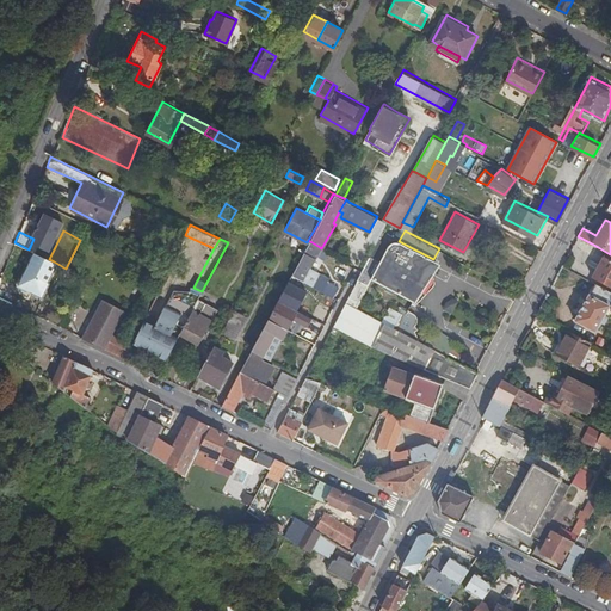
[(598,247),(582,239),(578,247),(594,255),(598,247)]
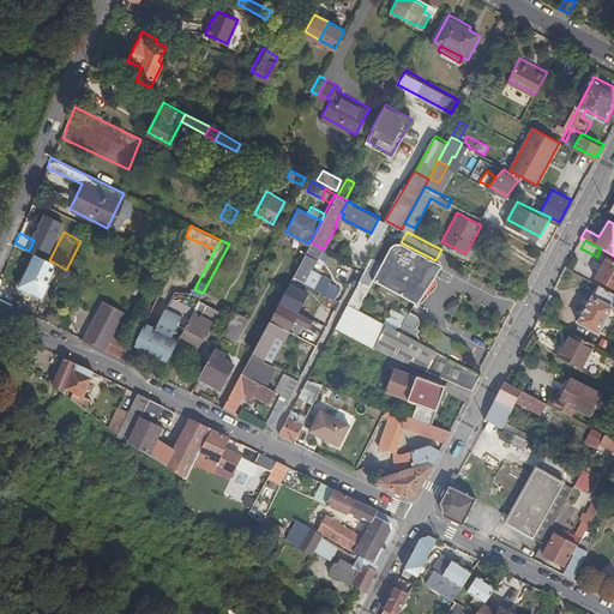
[(321,248),(309,241),(308,244),(293,274),(304,280),(335,298),(341,287),(311,269),(318,254),(321,248)]
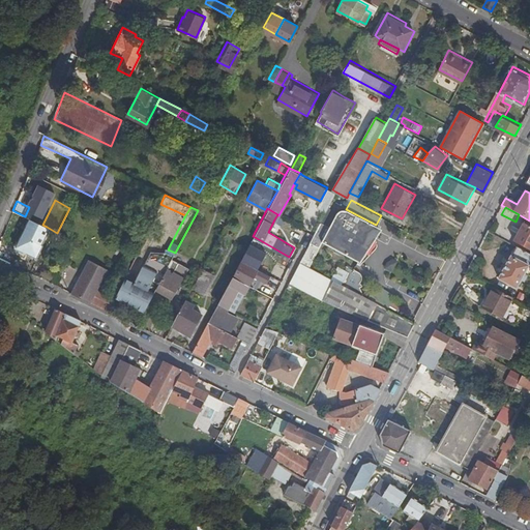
[(319,222),(313,235),(298,262),(314,269),(327,244),(357,260),(376,225),(346,209),(344,208),(340,208),(336,210),(329,227),(319,222)]
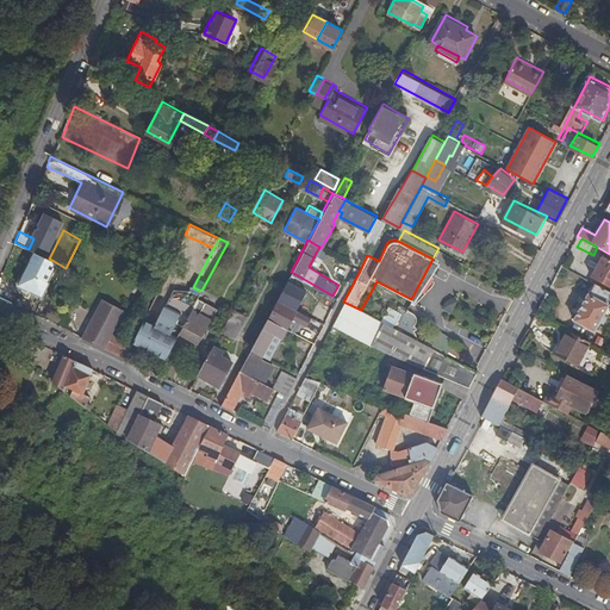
[(321,248),(319,247),(316,253),(324,257),(327,251),(321,248)]
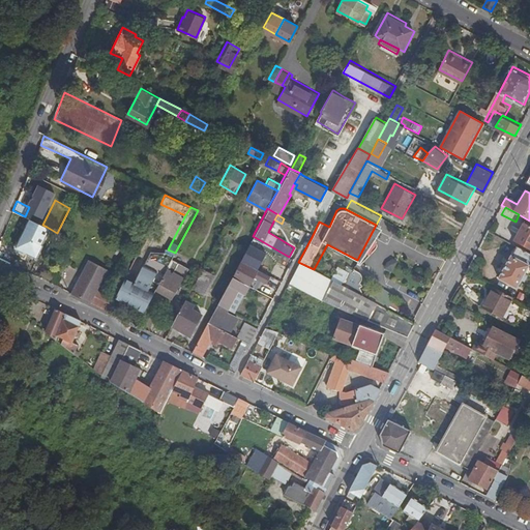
[(47,227),(42,225),(28,218),(13,246),(33,256),(40,242),(38,241),(47,227)]
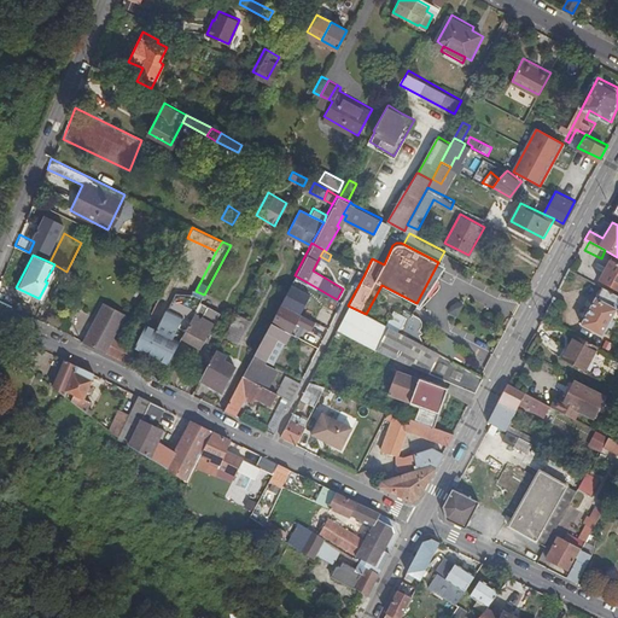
[(356,257),(351,264),(357,268),(361,260),(356,257)]
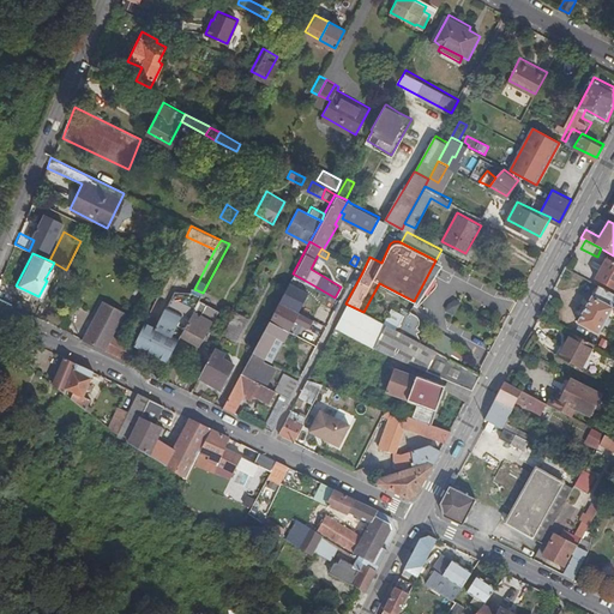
[(613,260),(607,257),(595,278),(613,288),(613,260)]
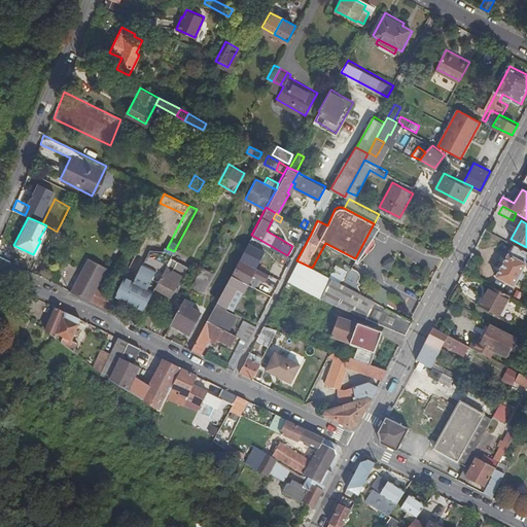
[(260,240),(251,235),(242,251),(239,257),(251,264),(254,257),(252,256),(260,240)]
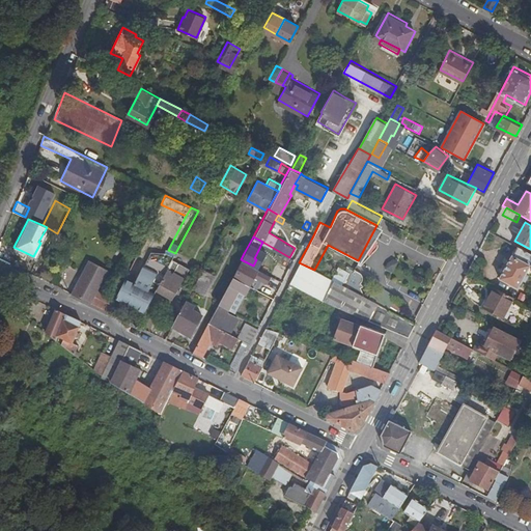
[(0,258),(3,260),(10,246),(0,240),(0,258)]
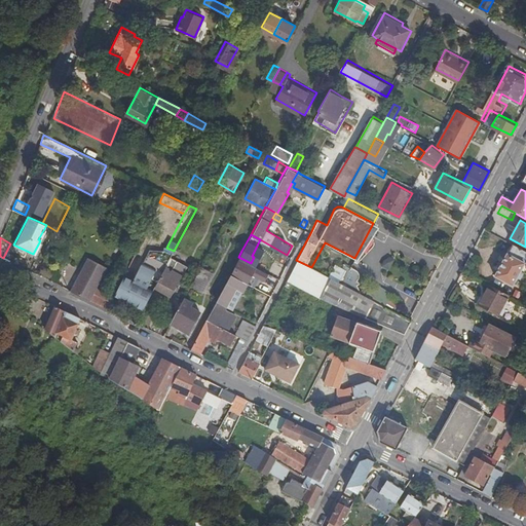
[(525,251),(512,243),(494,274),(512,284),(520,270),(525,273),(525,251)]
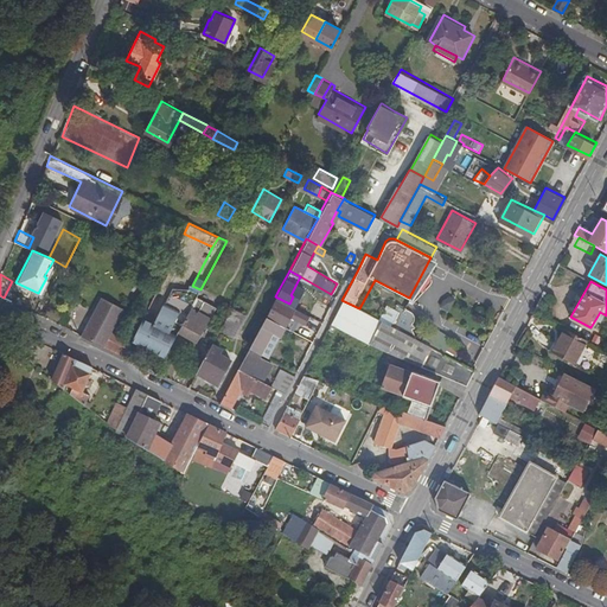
[(132,338),(165,355),(179,330),(192,305),(196,299),(198,293),(200,289),(192,286),(174,288),(166,304),(165,304),(154,323),(142,317),(132,338)]
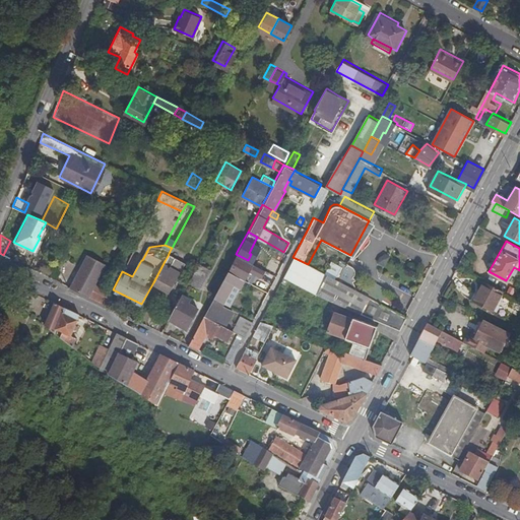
[(86,254),(69,286),(106,305),(109,299),(112,291),(93,282),(104,262),(86,254)]
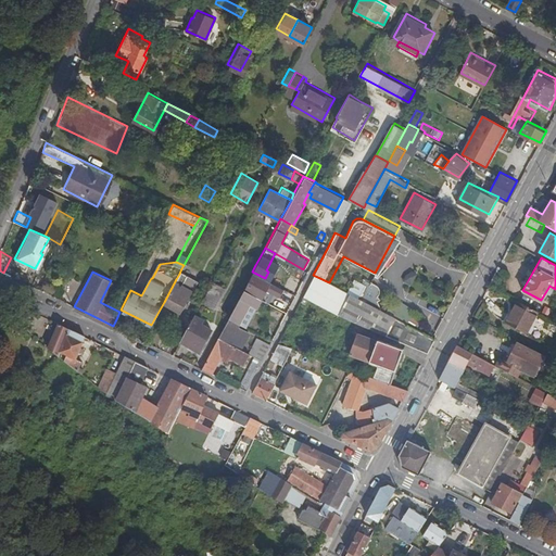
[(265,278),(252,272),(243,289),(251,294),(257,282),(264,286),(262,289),(277,298),(281,287),(265,278)]
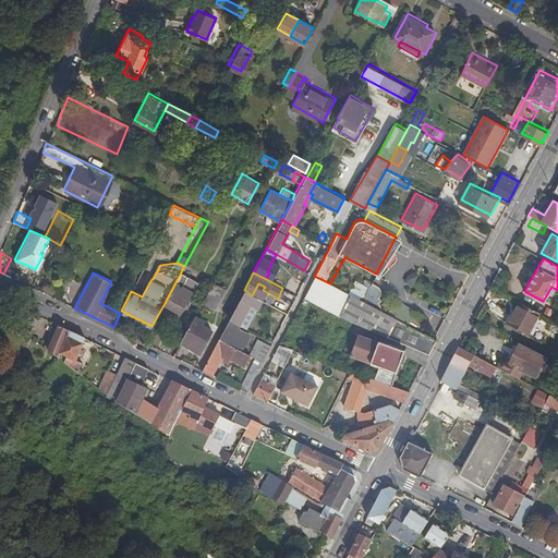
[(196,283),(180,275),(177,280),(165,303),(181,312),(196,283)]
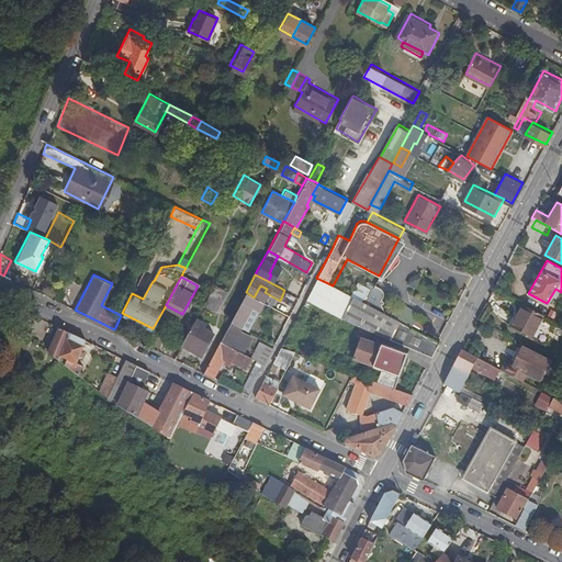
[(333,285),(316,278),(308,292),(334,305),(341,290),(333,285)]
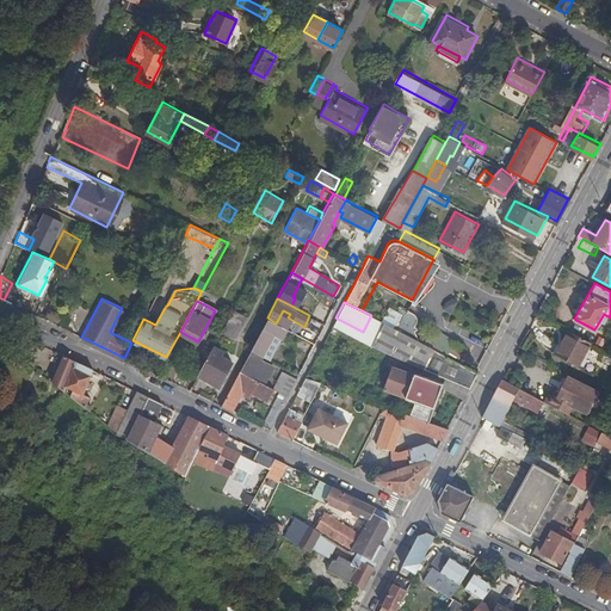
[(227,318),(222,327),(235,334),(247,313),(234,306),(227,318)]
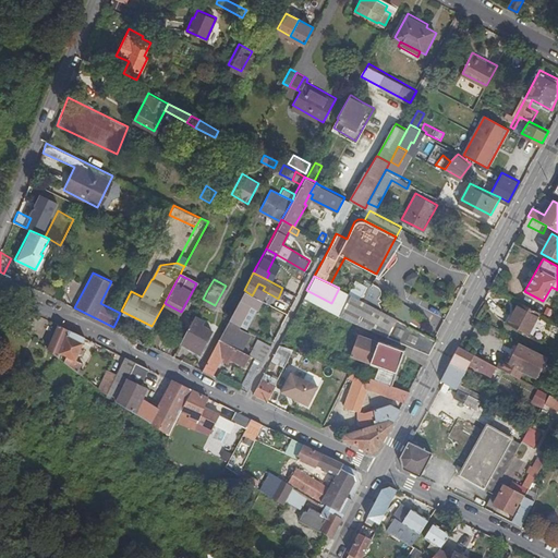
[(371,304),(386,313),(381,303),(385,301),(383,298),(383,295),(381,292),(378,287),(374,283),(367,280),(367,281),(363,279),(354,296),(371,304)]
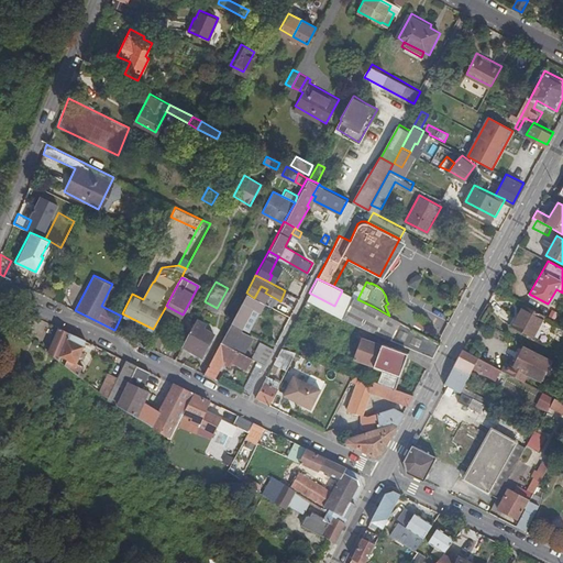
[(261,286),(254,298),(261,300),(265,293),(267,289),(261,286)]
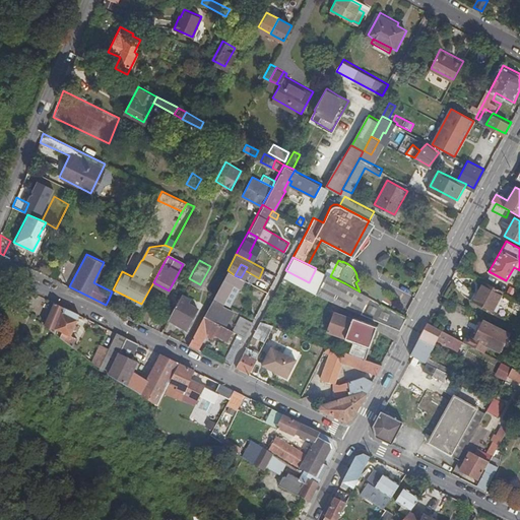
[(316,268),(309,282),(321,288),(319,291),(337,300),(345,283),(330,276),(316,268)]
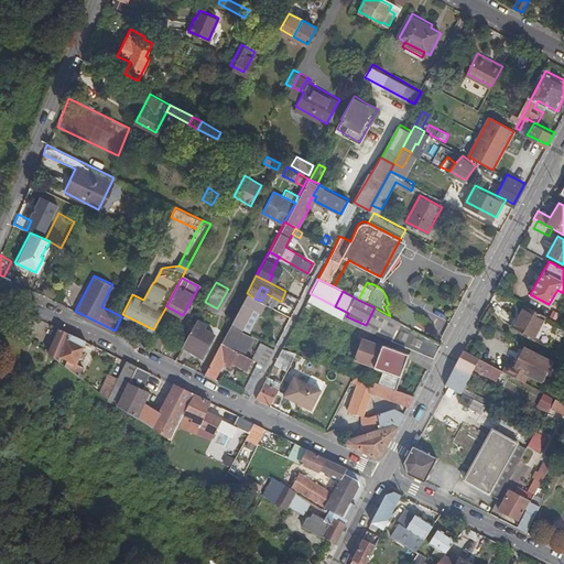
[(255,299),(247,293),(231,321),(241,326),(242,327),(253,306),(257,307),(261,301),(255,299)]
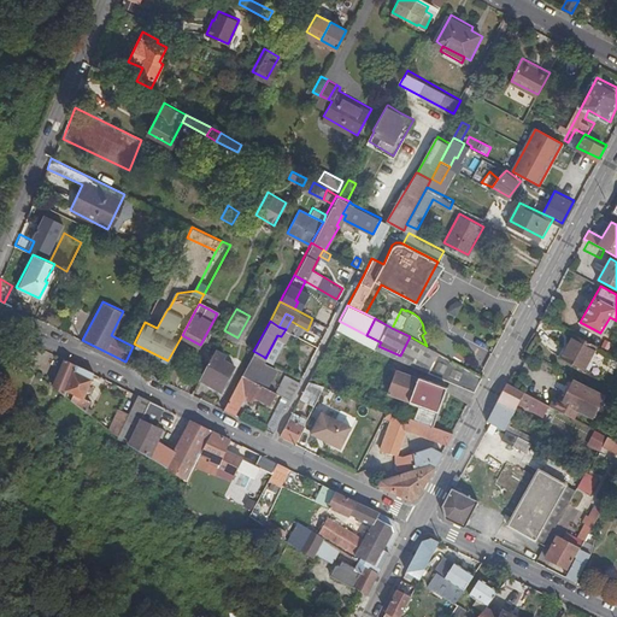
[(598,345),(575,333),(564,357),(585,368),(598,345)]
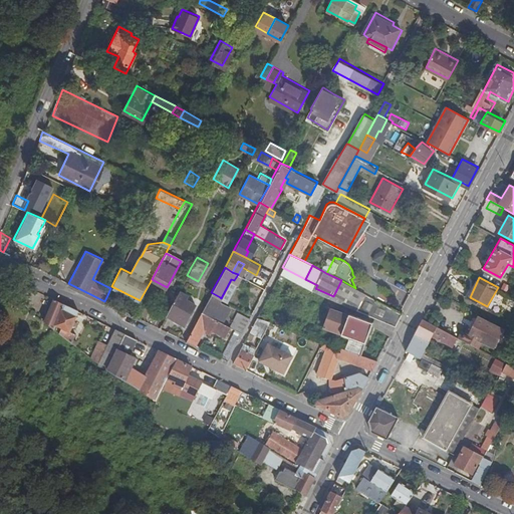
[(397,326),(404,312),(355,288),(341,280),(333,296),(375,316),(397,326)]
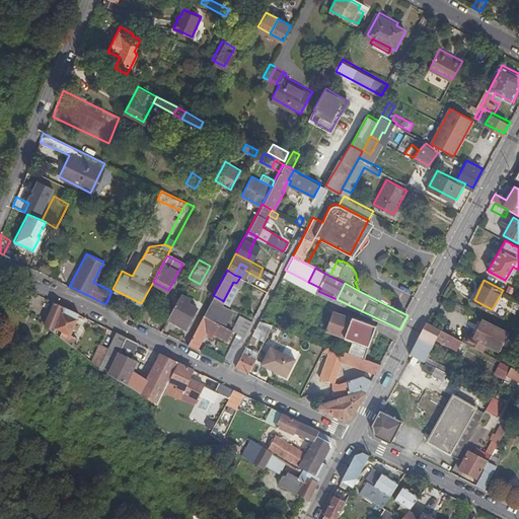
[(0,304),(2,306),(9,292),(1,289),(0,290),(0,304)]
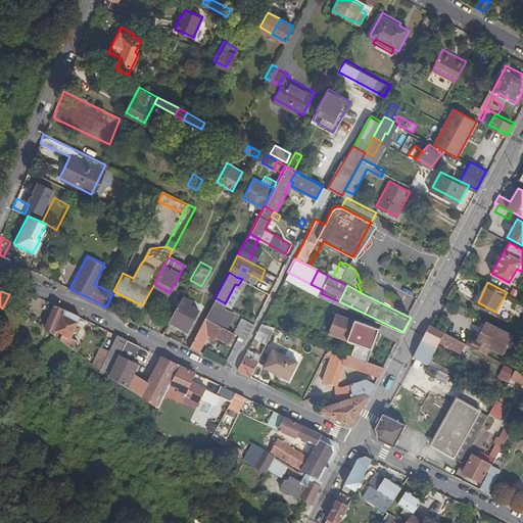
[(18,316),(29,295),(19,291),(9,312),(18,316)]
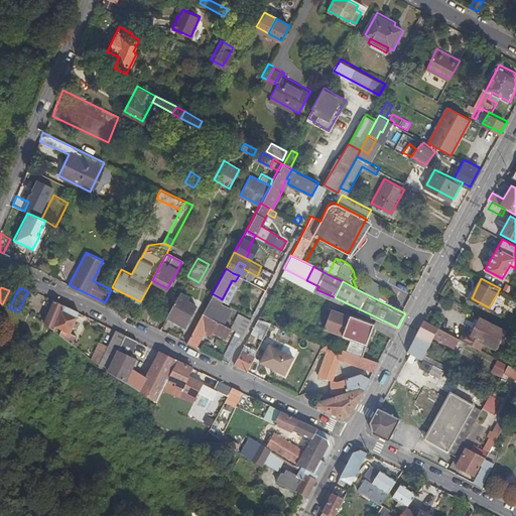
[(165,316),(183,327),(195,305),(185,299),(186,296),(178,292),(165,316)]
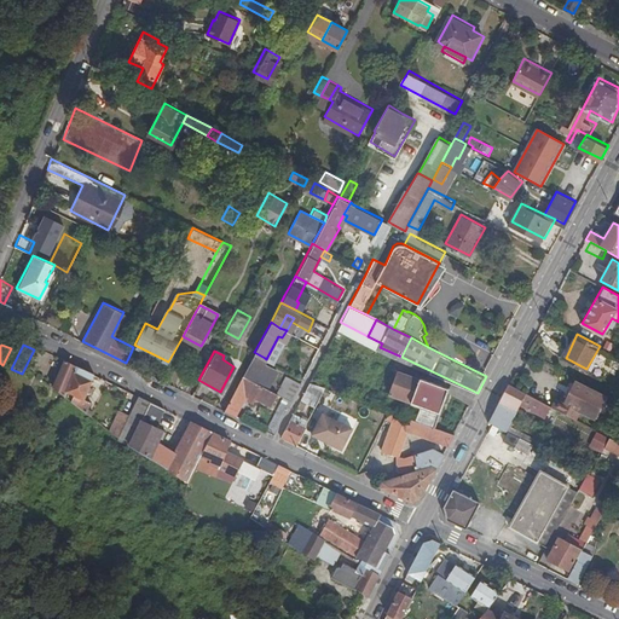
[(254,352),(242,375),(266,387),(276,368),(264,362),(265,358),(254,352)]
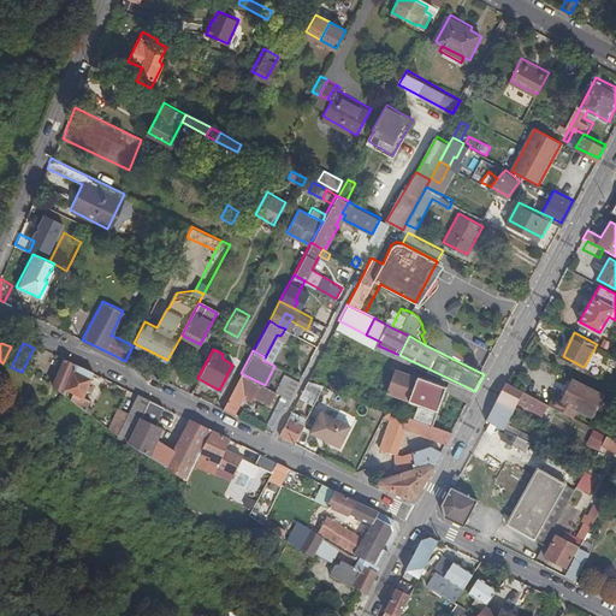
[(64,357),(52,385),(65,396),(92,416),(94,409),(89,407),(92,400),(86,397),(88,391),(92,392),(93,389),(90,388),(95,374),(64,357)]
